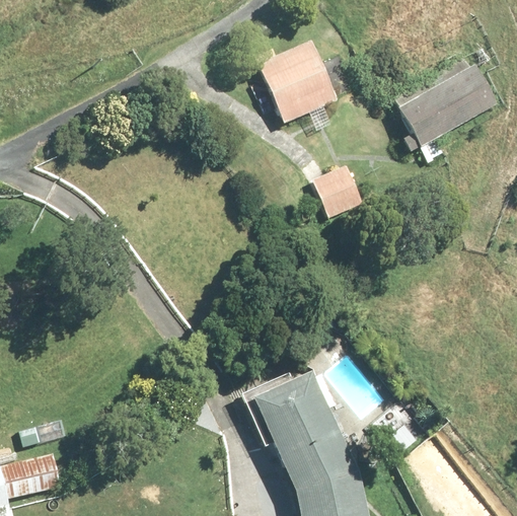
[(275,47),(253,56),(284,123),(339,98),(311,40),(278,54),(275,47)]
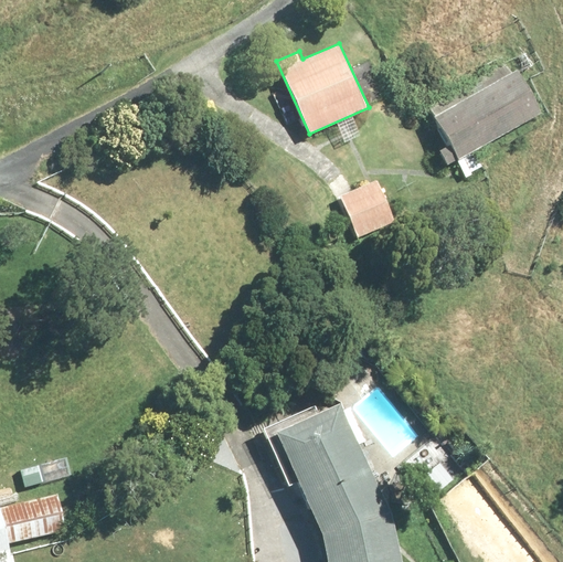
[(476,150),(541,112),(534,101),(543,95),(532,75),(523,81),(517,70),(512,73),(506,61),(426,107),(448,144),(438,149),(448,166),(458,160),(467,176),(485,166),(476,150)]
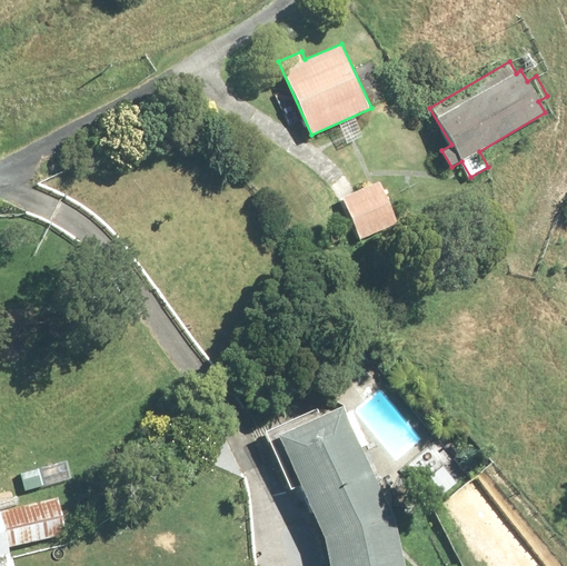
[(361,239),(398,222),(379,181),(342,197),(361,239)]
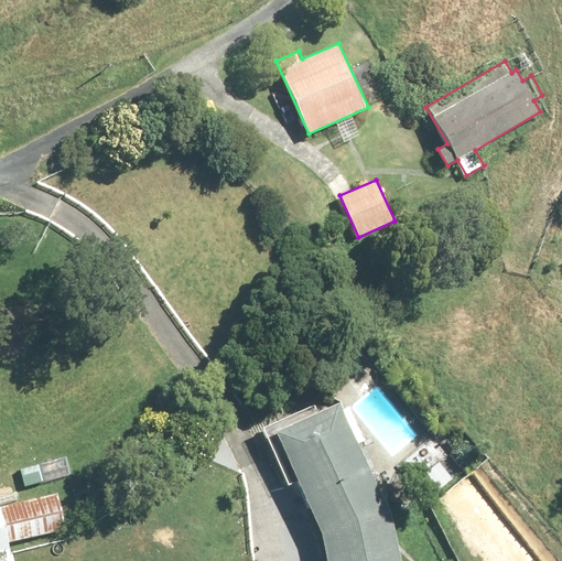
[(400,560),(390,511),(339,401),(319,411),(315,405),(261,429),(288,485),(295,482),(317,530),(324,560),(400,560)]
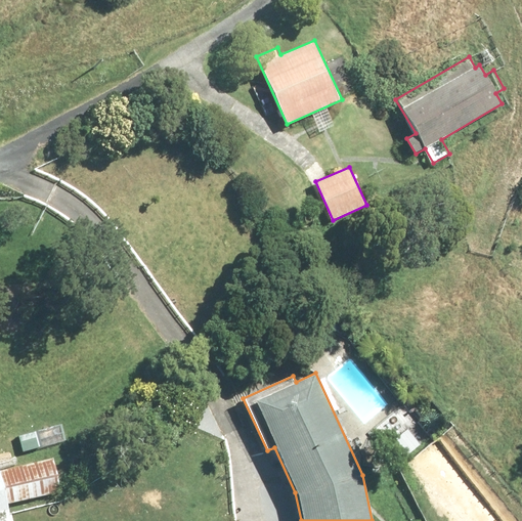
[(24,451),(68,439),(62,423),(19,435),(24,451)]
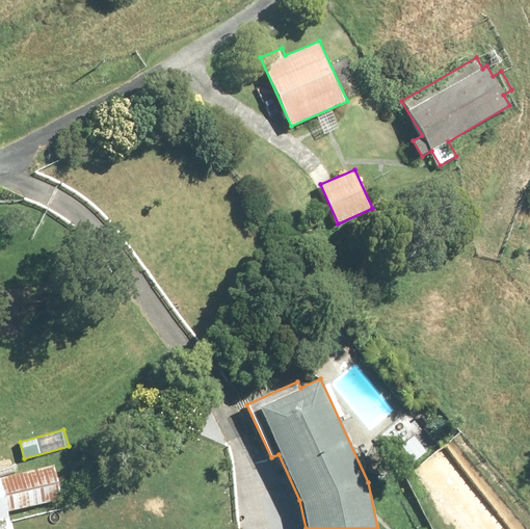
[(0,528),(10,528),(7,511),(64,498),(57,464),(0,476),(0,528)]
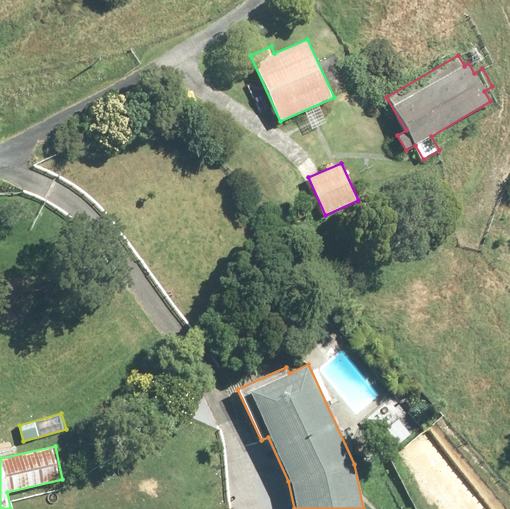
All buildings are outlined.
